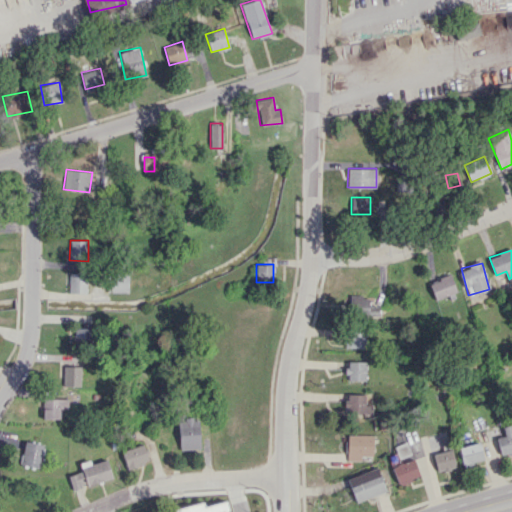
[(86,293),(86,273),(69,272),(68,292),(86,293)]
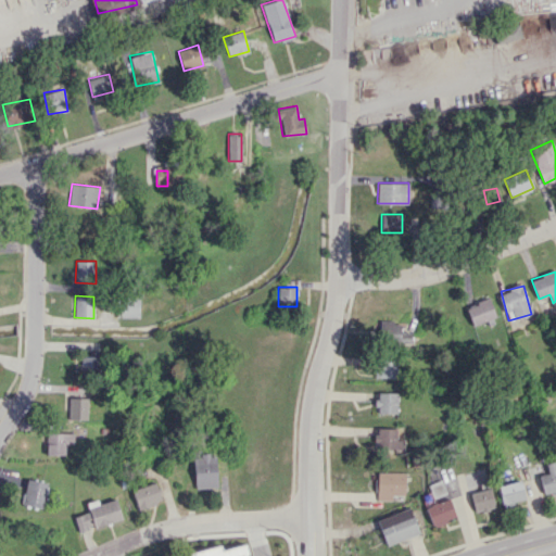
[(118,298),(118,317),(138,317),(138,298),(118,298)]
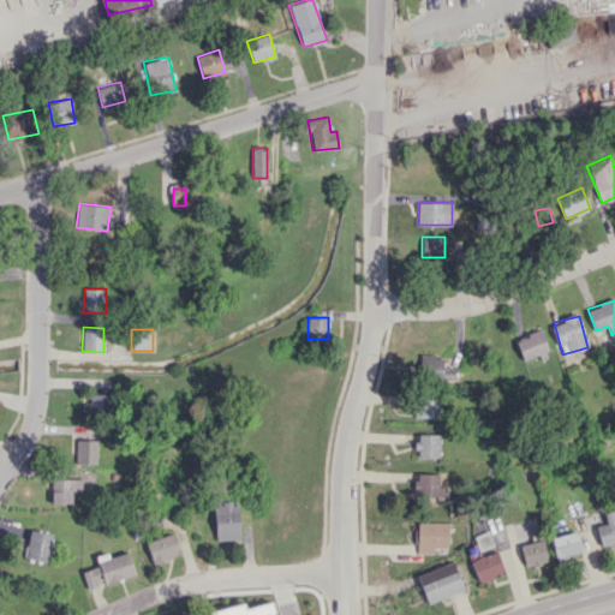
[(515,339),(524,359),(549,350),(541,329),(515,339)]
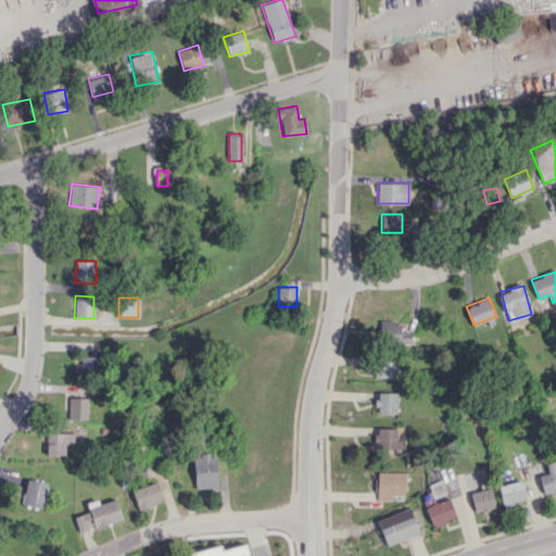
[(412,331),(401,332),(400,320),(380,321),(380,343),(412,343),(412,331)]
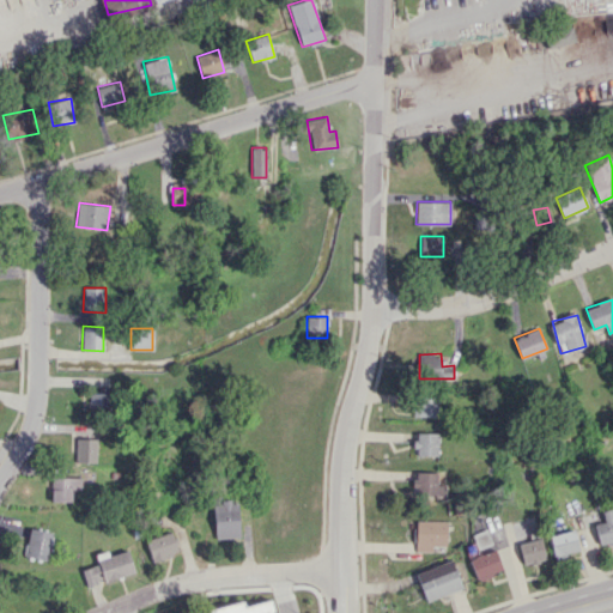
[(108,393),(86,393),(85,413),(108,413),(108,393)]
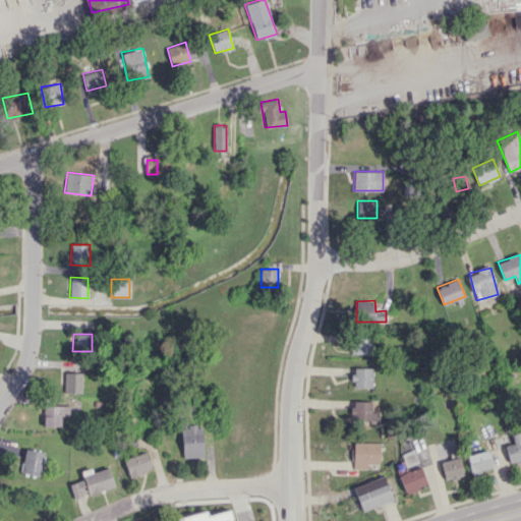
[(372,354),(373,335),(352,334),(352,353),(372,354)]
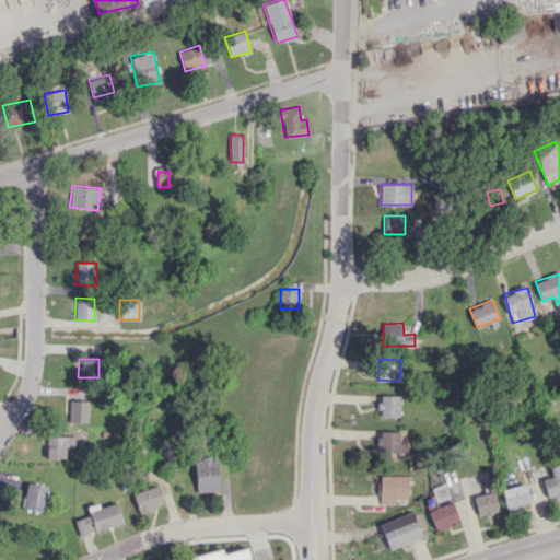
[(400,395),(378,395),(378,416),(399,416),(400,395)]
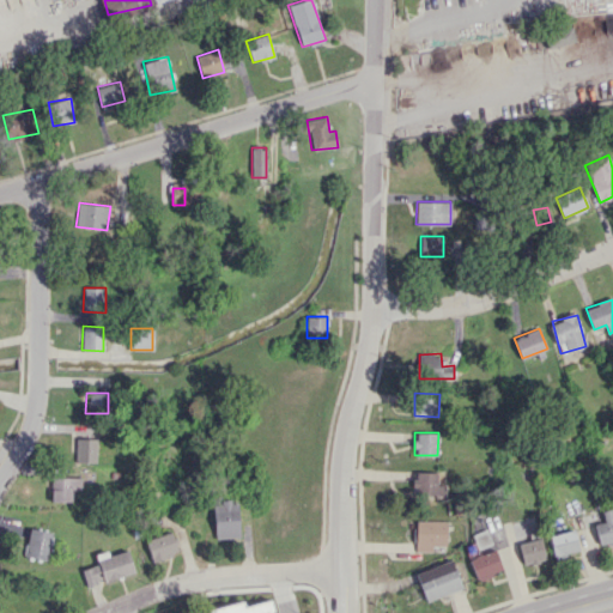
[(97,438),(76,438),(76,462),(97,462),(97,438)]
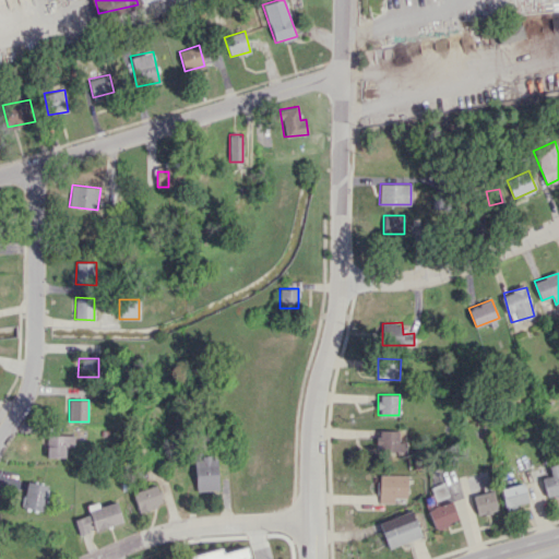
[(399,430),(379,430),(378,451),(405,451),(405,441),(399,441),(399,430)]
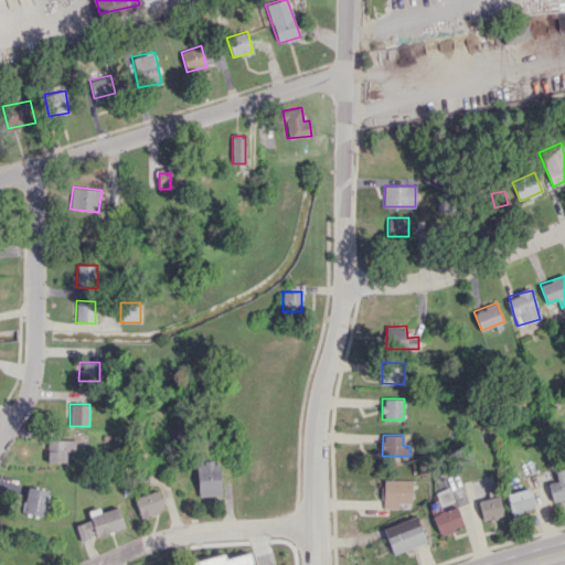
[(48,461),(66,462),(67,450),(75,451),(75,440),(48,439),(48,461)]
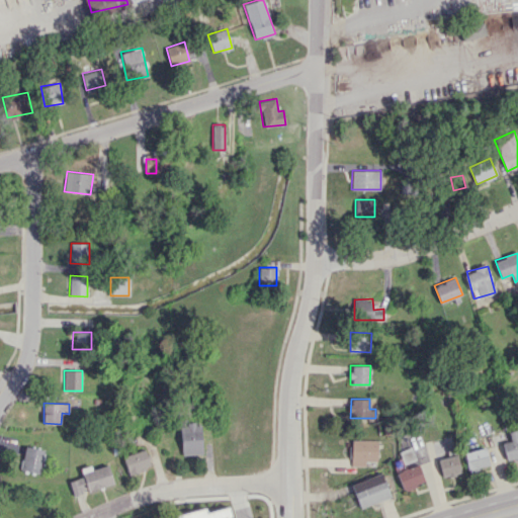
[(181,423),(181,454),(201,454),(201,422),(181,423)]
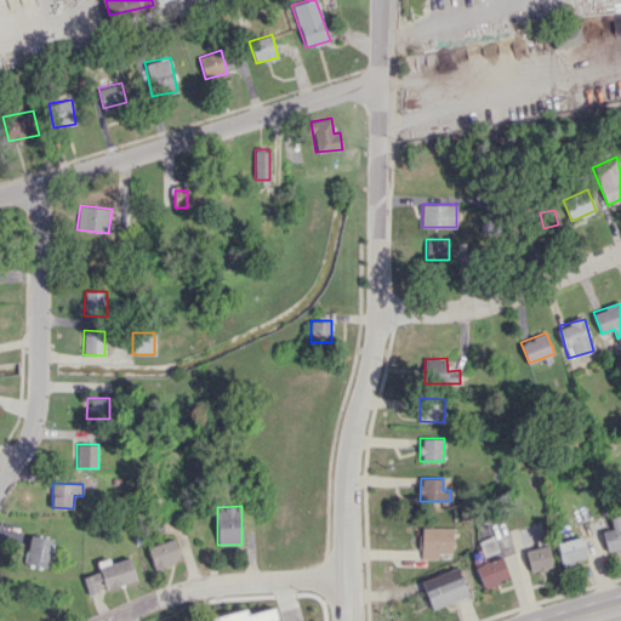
[(603,530),(607,552),(620,550),(620,514),(610,517),(613,528),(603,530)]
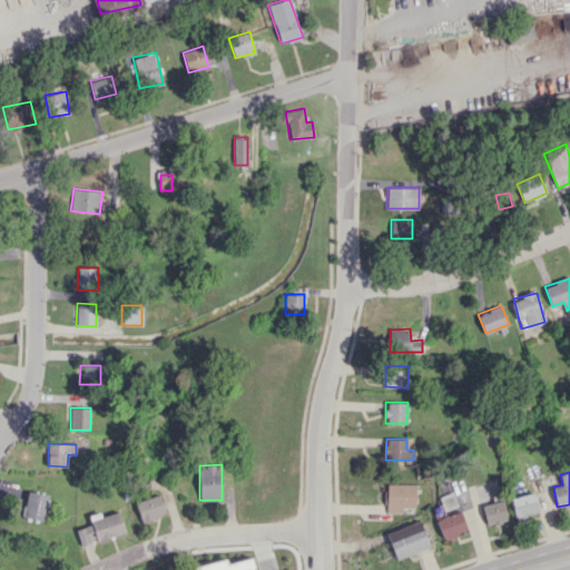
[(386,512),(403,512),(403,507),(415,507),(415,484),(386,484),(386,512)]
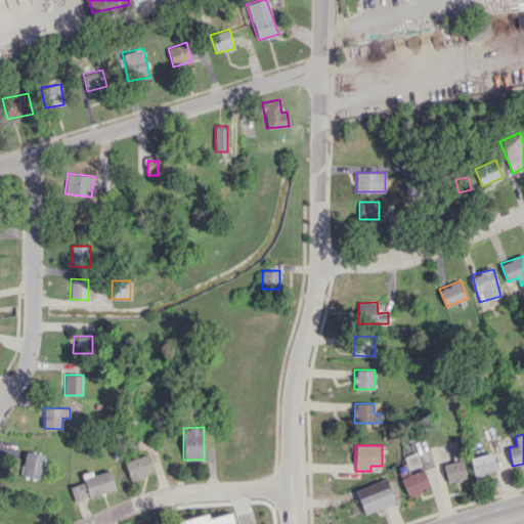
[(22,476),(42,478),(45,454),(25,451),(22,476)]
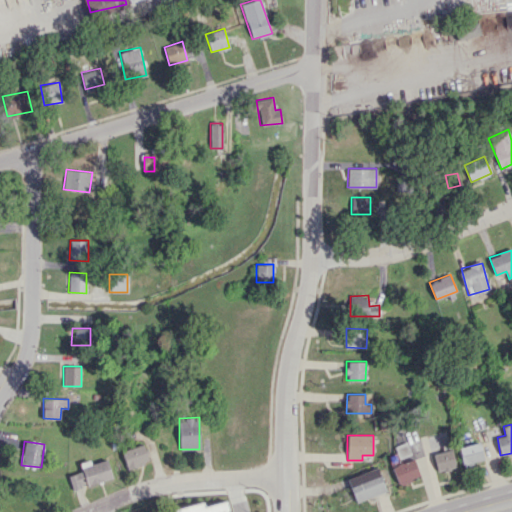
[(484,460),(480,442),(458,447),(462,465),(484,460)]
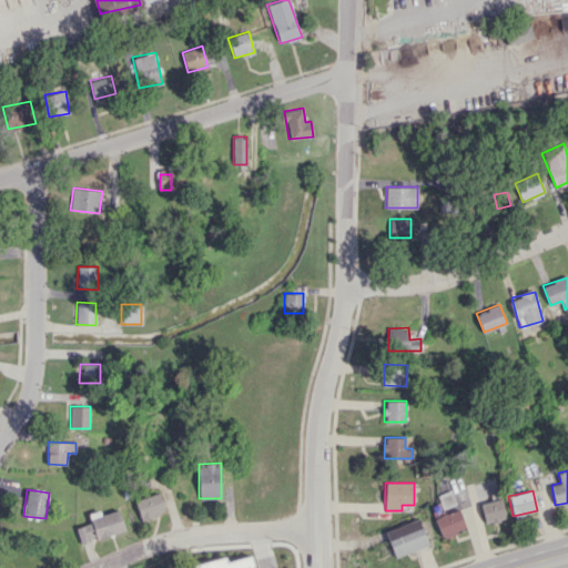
[(143,518),(165,511),(159,493),(137,499),(143,518)]
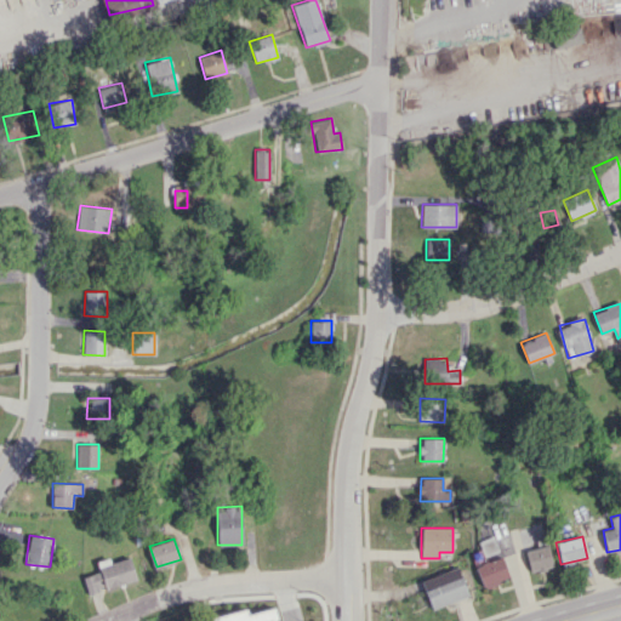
[(531,573),(553,567),(547,545),(525,551),(531,573)]
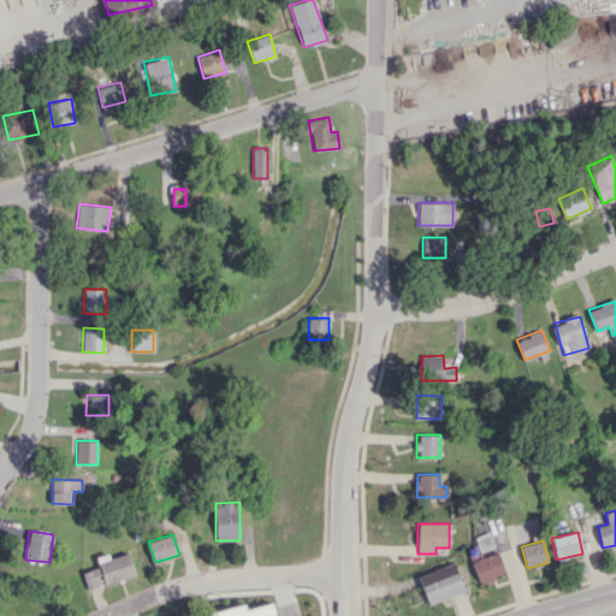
[(82,572),(88,588),(135,575),(128,552),(110,557),(108,552),(95,556),(99,567),(82,572)]
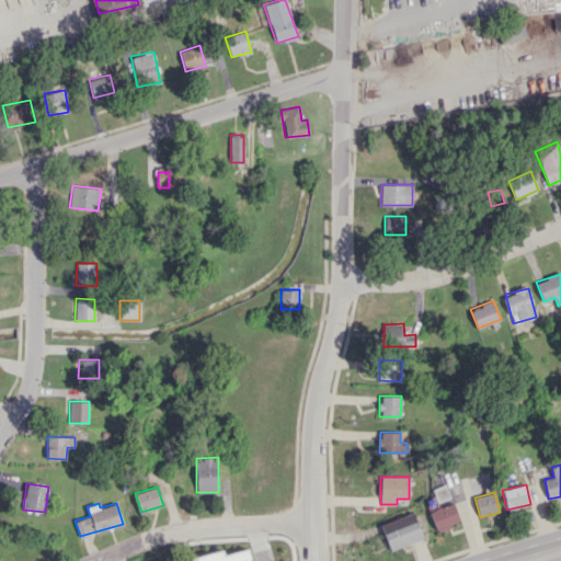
[(428,506),(435,529),(459,523),(454,503),(439,506),(438,503),(428,506)]
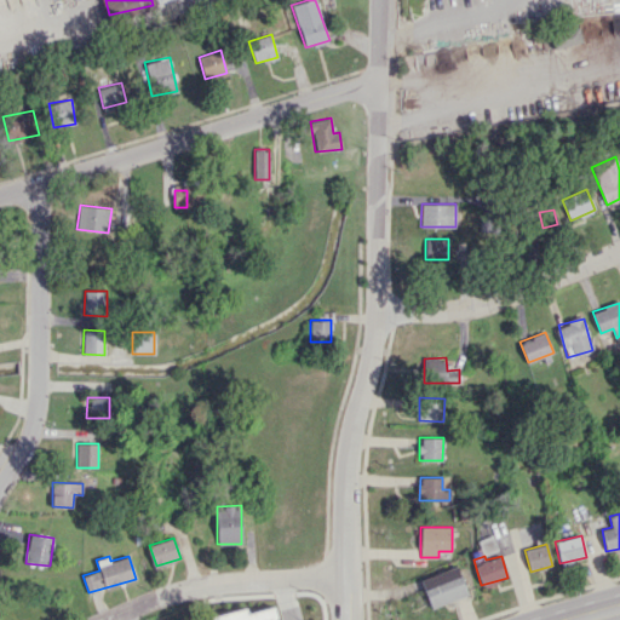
[(466,596),(459,567),(422,578),(429,607),(466,596)]
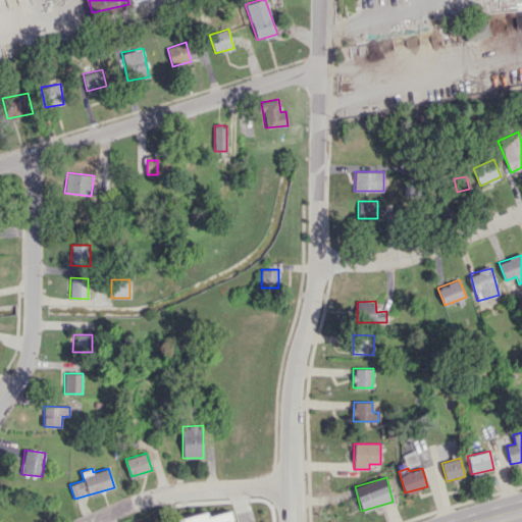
[(207,511),(175,519),(175,521),(233,521),(231,510),(208,515),(207,511)]
